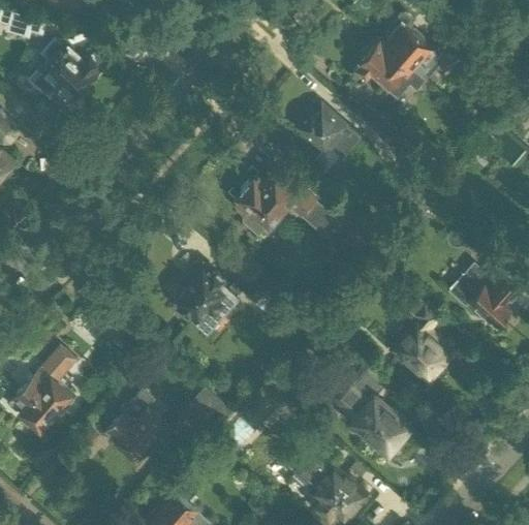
[(82,16),(85,0),(65,0),(63,12),(82,16)]
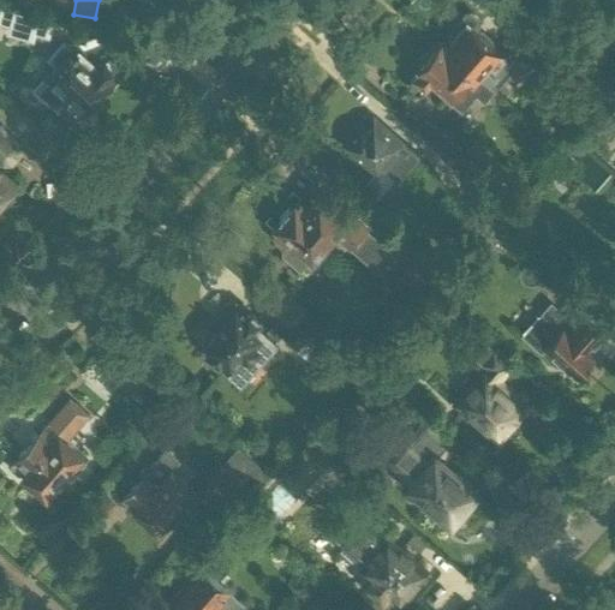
[(51,43),(54,28),(0,11),(0,29),(9,31),(6,39),(34,47),(36,40),(51,43)]
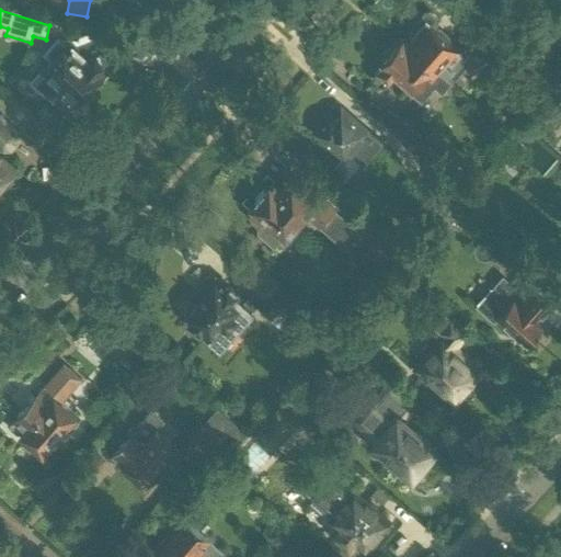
[(479,48),(495,29),(477,13),(460,32),(479,48)]
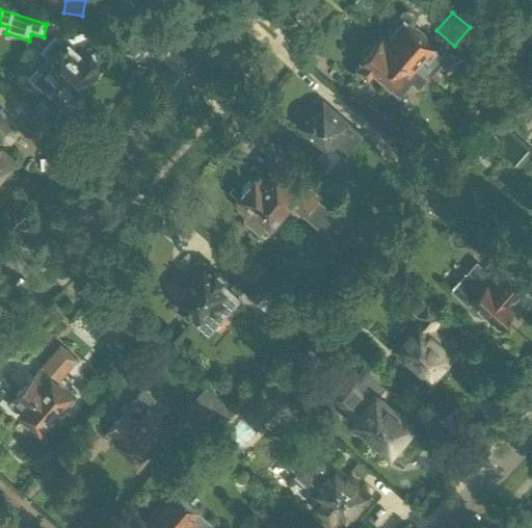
[(413,72),(424,81),(414,72),(424,59),(428,63),(437,53),(410,30),(414,27),(415,22),(406,15),(402,17),(393,27),(395,31),(386,42),(382,38),(379,43),(413,72)]
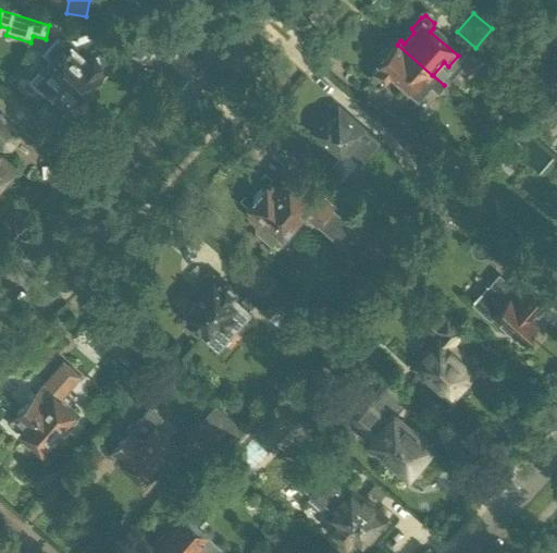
[(54,62),(33,87),(51,102),(59,94),(78,111),(84,105),(79,101),(114,60),(106,52),(58,45),(48,57),(54,62)]
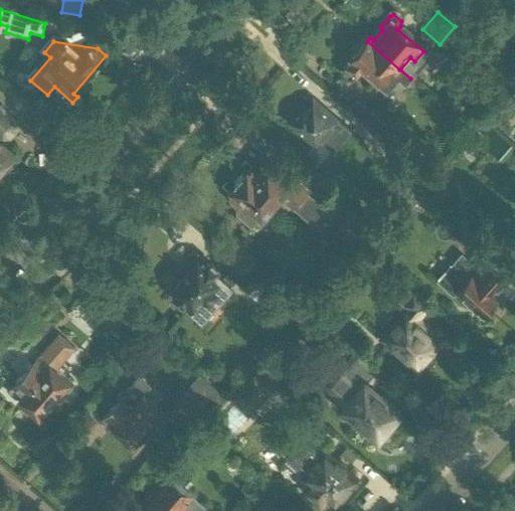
[(412,80),(410,78),(399,69),(367,41),(360,50),(355,49),(350,55),(351,59),(349,61),(351,63),(343,72),(342,77),(349,82),(353,81),(361,72),(385,94),(396,81),(404,90),(412,80)]
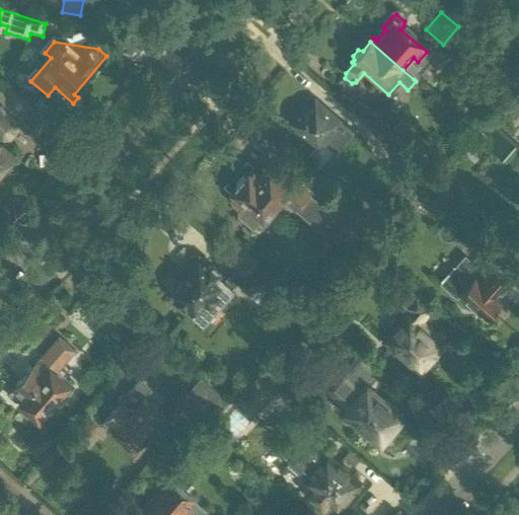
[(0,171),(10,160),(0,151),(0,141),(2,143),(8,143),(16,134),(16,128),(14,126),(16,123),(34,138),(48,122),(49,123),(54,117),(39,103),(34,108),(32,107),(29,111),(6,89),(0,85),(0,100),(7,107),(1,115),(0,113),(0,171)]
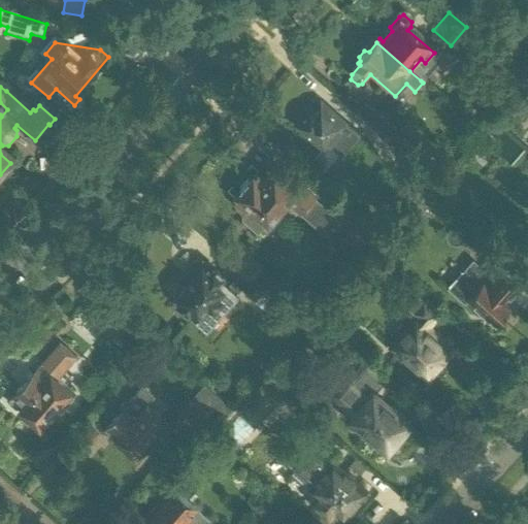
[(527,87),(505,115),(523,130),(527,123),(527,87)]
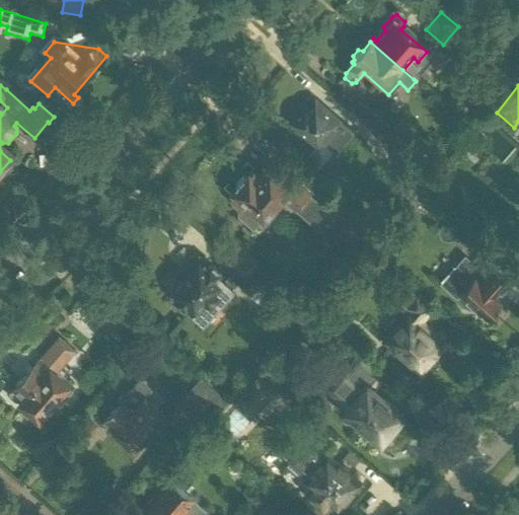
[(376,136),(380,131),(384,127),(359,104),(352,114),(376,136)]
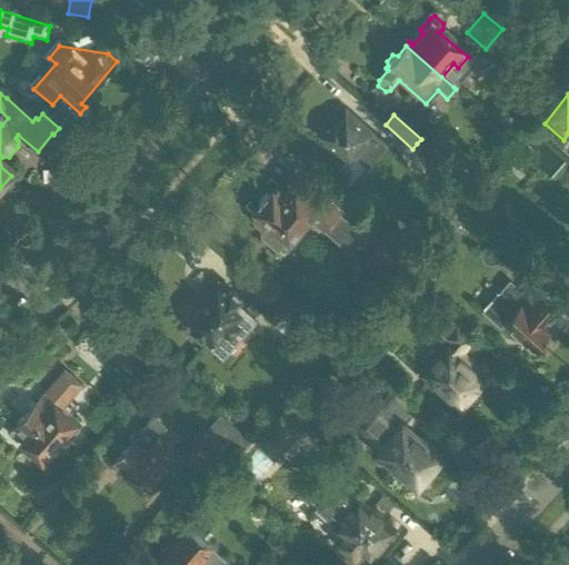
[(372,139),(345,116),(338,124),(335,121),(319,139),(349,166),(355,159),(369,171),(388,150),(373,138),(372,139)]
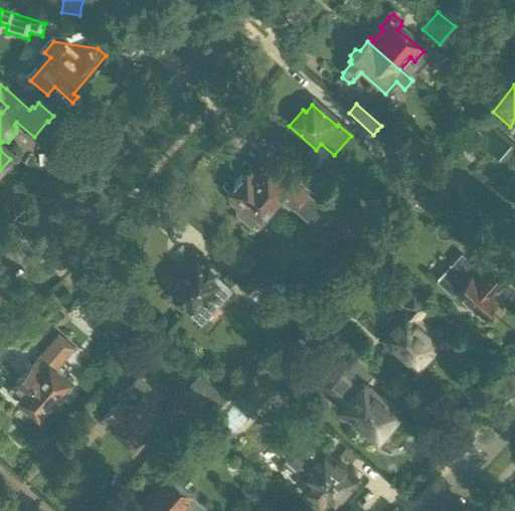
[(294,213),(295,212),(320,234),(334,218),(293,183),(289,186),(267,167),(258,177),(251,172),(243,181),(241,178),(233,188),(235,190),(228,198),(230,200),(230,207),(236,212),(236,218),(251,230),(274,205),(275,206),(280,201),(294,213)]
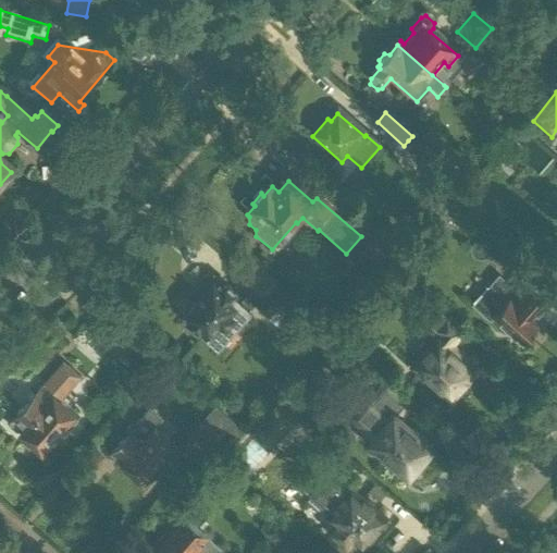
[(409,256),(382,231),(359,257),(386,281),(409,256)]
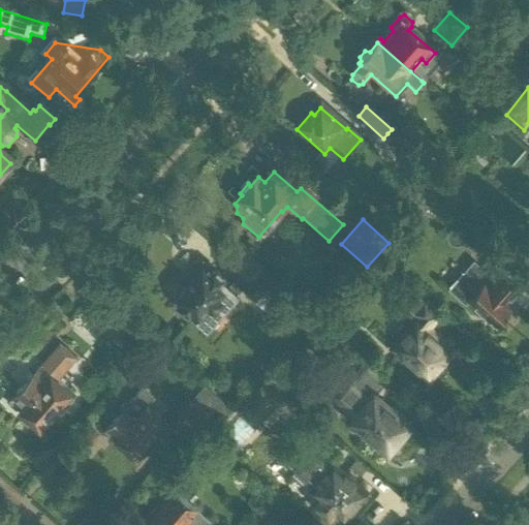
[(503,257),(461,221),(453,232),(449,236),(449,241),(452,245),(457,247),(462,246),(465,243),(495,268),(503,257)]
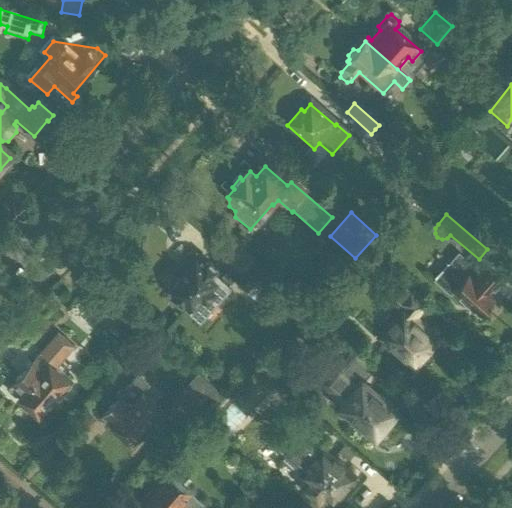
[(479,272),(472,266),(460,255),(435,283),(452,298),(456,293),(481,316),(483,313),(486,315),(495,305),(492,303),(499,295),(495,292),(505,280),(486,263),(479,272)]
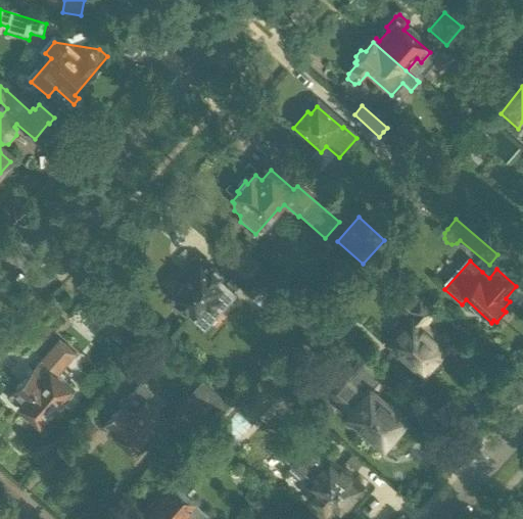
[(176,307),(176,310),(181,314),(186,315),(191,319),(193,317),(206,328),(235,293),(228,287),(228,288),(219,280),(221,278),(210,271),(209,272),(200,264),(198,266),(195,263),(191,263),(186,270),(186,274),(189,276),(188,278),(191,281),(175,298),(180,302),(176,307)]
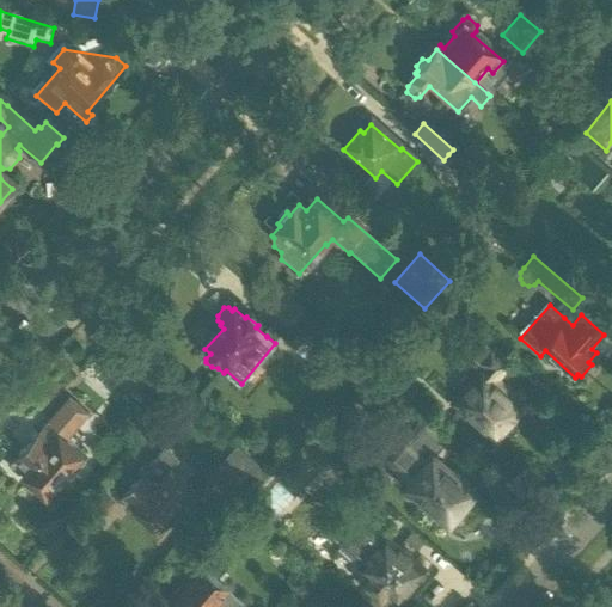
[(279,337),(313,368),(325,354),(291,324),(279,337)]
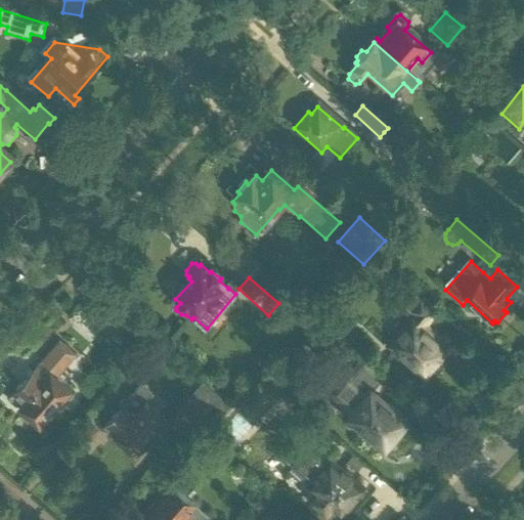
[(422,303),(409,292),(398,304),(417,319),(391,348),(403,358),(403,362),(406,365),(410,365),(424,377),(428,372),(429,374),(432,371),(435,371),(440,364),(440,361),(442,359),(441,357),(445,352),(438,345),(441,342),(426,329),(436,316),(428,308),(431,305),(424,300),(422,303)]
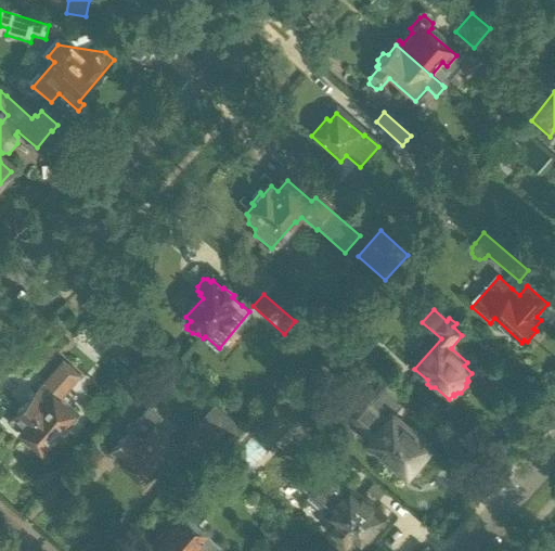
[(160,358),(144,344),(138,355),(152,367),(160,358)]
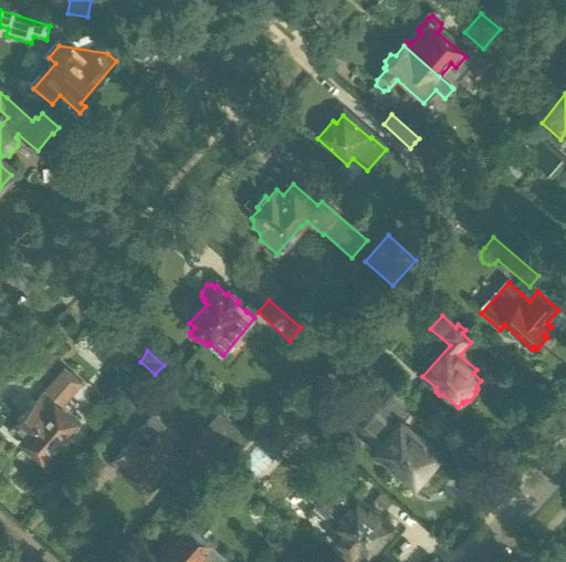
[(531,385),(540,375),(524,363),(516,372),(531,385)]
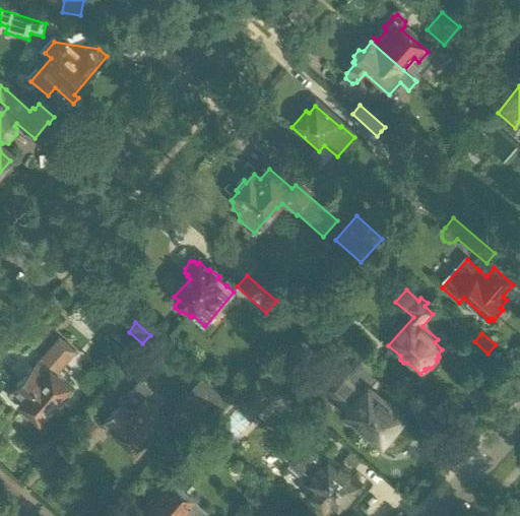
[(350,360),(356,352),(339,338),(333,345),(350,360)]
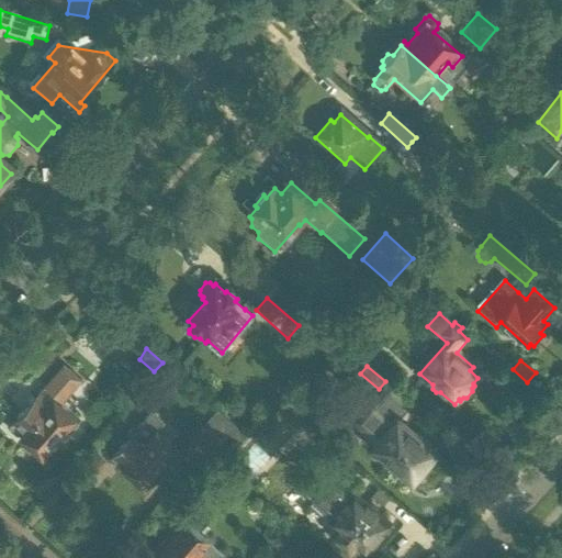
[(67,397),(78,386),(77,380),(66,370),(62,370),(52,382),(52,387),(46,392),(44,390),(10,428),(27,444),(26,447),(34,455),(37,454),(43,458),(62,437),(63,439),(75,425),(74,424),(76,421),(59,406),(64,402),(63,397),(67,397)]
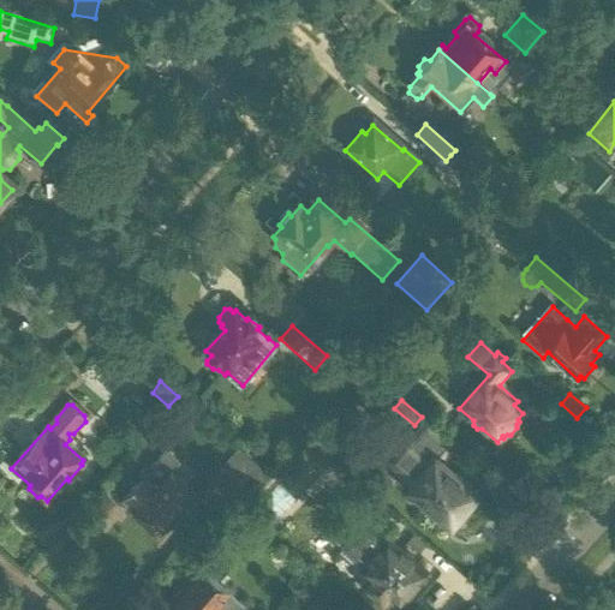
[(454,447),(428,424),(417,437),(445,459),(454,447)]
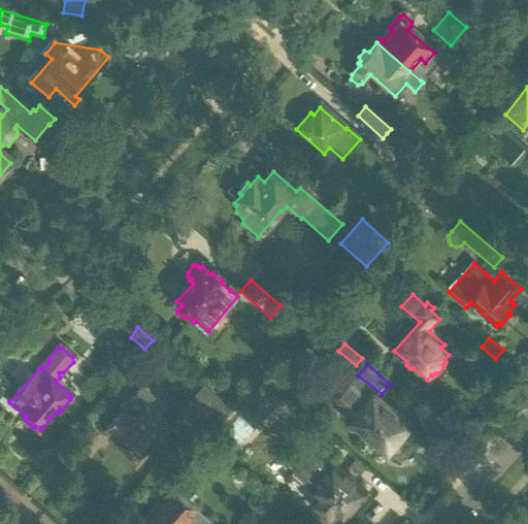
[(370,396),(348,378),(331,398),(353,417),(350,421),(361,431),(357,435),(375,451),(380,446),(387,452),(388,451),(392,455),(402,443),(398,439),(409,424),(372,393),(370,396)]
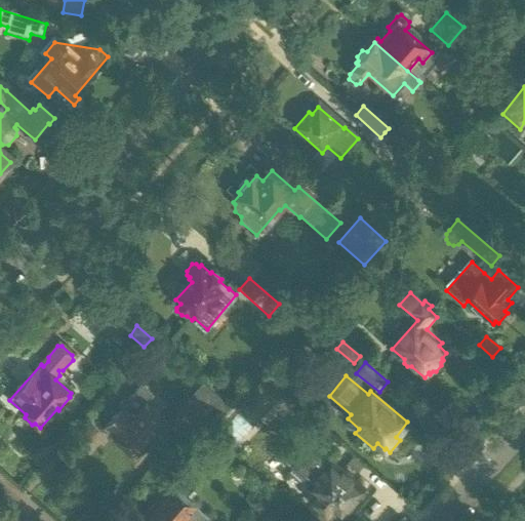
[(254,428),(282,398),(260,378),(233,408),(254,428)]
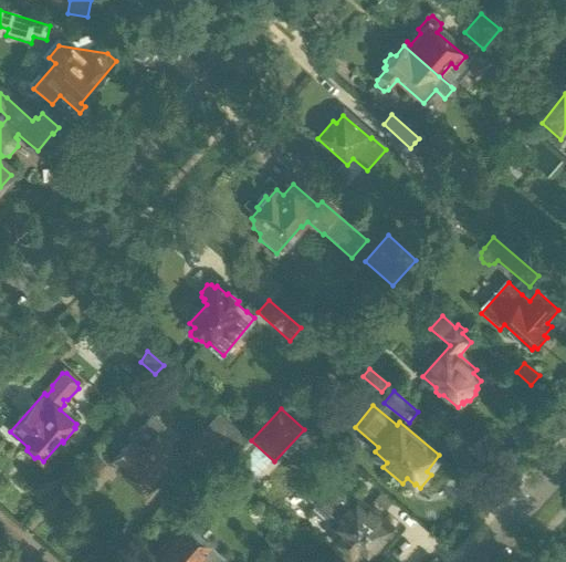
[(240,450),(250,439),(222,414),(206,433),(217,443),(223,436),(240,450)]
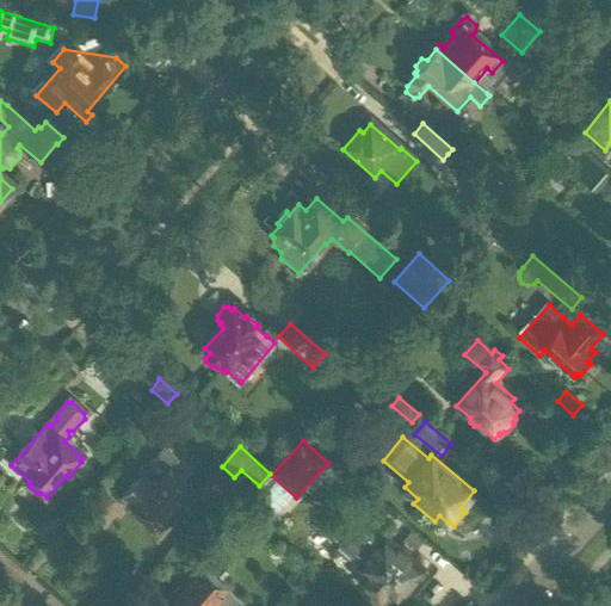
[(179,511),(192,495),(191,494),(193,492),(172,472),(179,463),(166,450),(122,499),(141,515),(140,520),(148,527),(152,526),(158,531),(178,509),(179,511)]
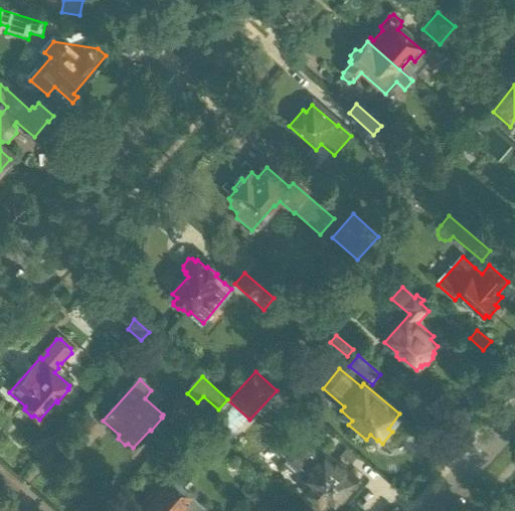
[(314,451),(304,442),(287,462),(305,478),(303,481),(311,488),(305,494),(320,508),(326,501),(334,508),(337,505),(340,505),(345,499),(344,497),(347,493),(350,494),(355,488),(354,485),(356,482),(316,448),(314,451)]
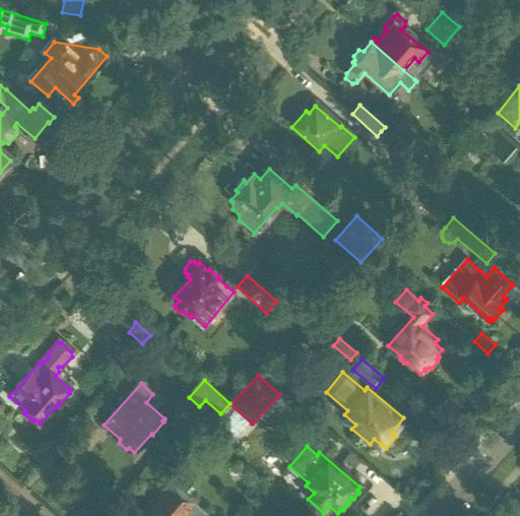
[(206,515),(168,479),(155,493),(158,496),(141,515),(206,515)]
